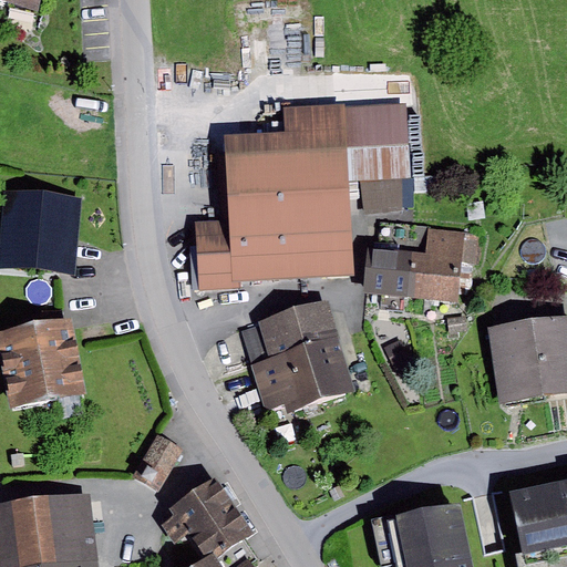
[(0,0),(0,4),(38,12),(40,0),(0,0)]
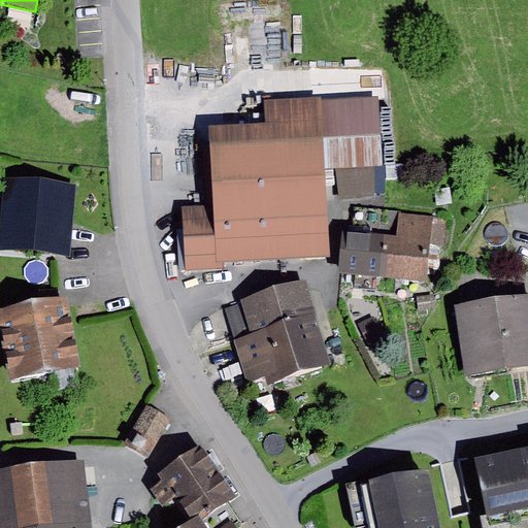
[(213,206),(182,206),(186,272),(225,270),(224,264),(330,259),(325,170),(334,169),(339,201),(376,198),(374,167),(383,168),(378,97),(323,101),(323,98),(264,102),(265,125),(209,127),(213,206)]
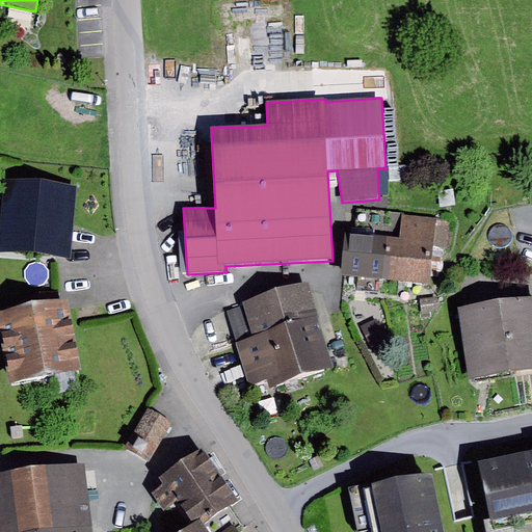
[(76,188),(5,182),(0,243),(0,250),(71,258),(76,188)]
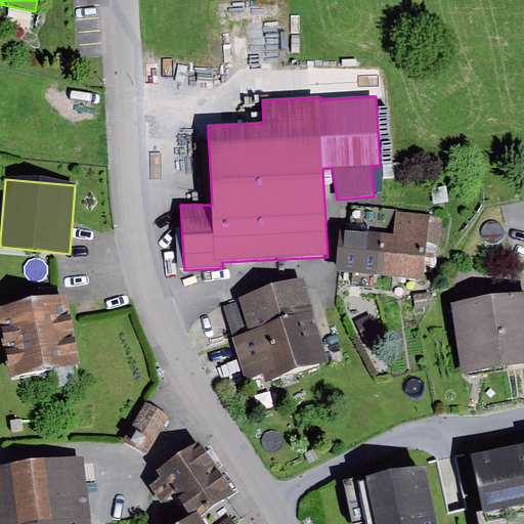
[(440,220),(350,209),(348,230),(339,229),(335,273),(422,281),(426,245),(436,247),(440,220)]
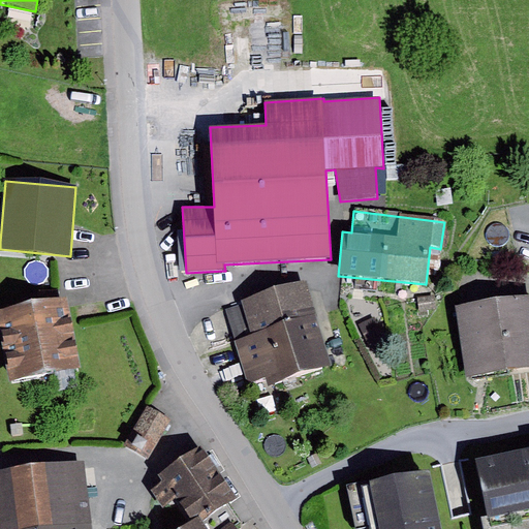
[(308,281),(222,307),(254,396),(334,365),(308,281)]
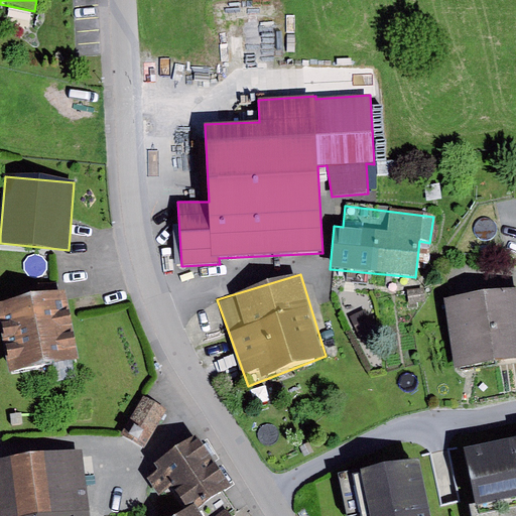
[(424,288),(407,290),(408,303),(425,302),(424,288)]
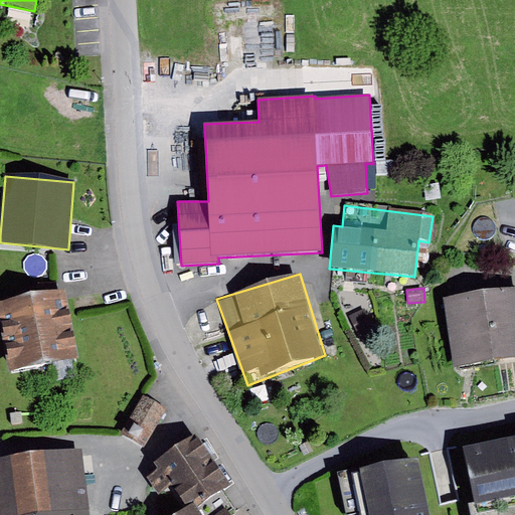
[(514,288),(444,298),(453,368),(514,359),(514,288)]
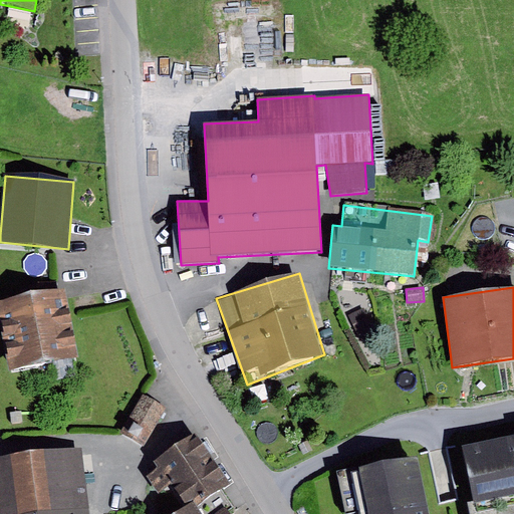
[(64,291),(0,303),(0,324),(8,369),(76,357),(64,291)]
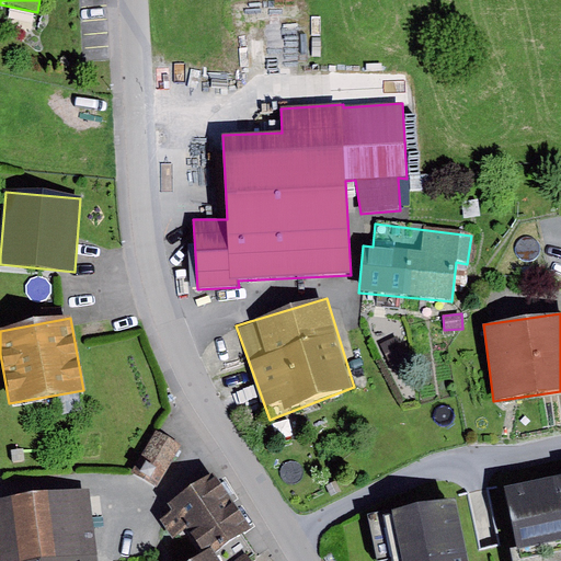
[(397,338),(380,345),(392,369),(409,362),(397,338)]
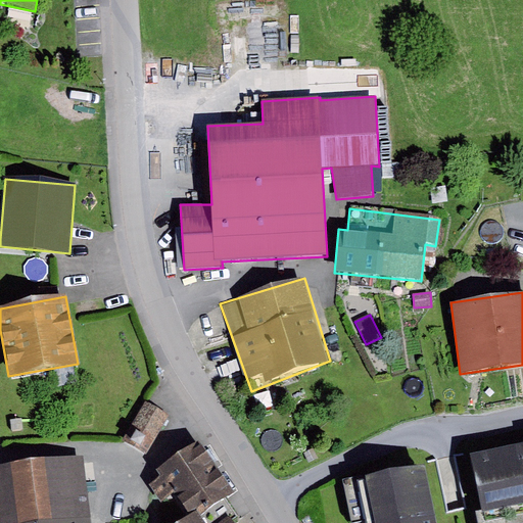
[(169,416),(145,402),(123,441),(146,455),(169,416)]
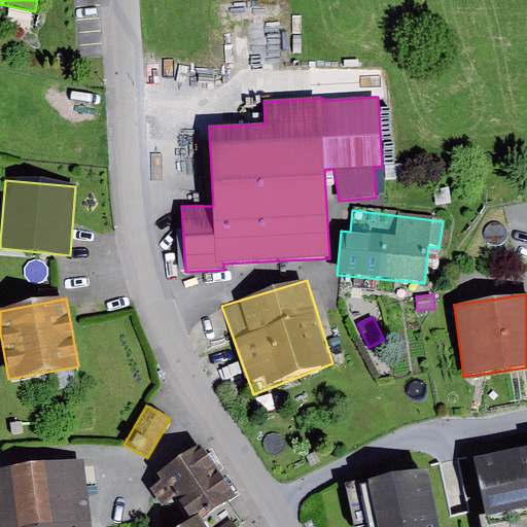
[(240,497),(203,445),(159,476),(163,481),(150,490),(163,506),(175,498),(190,520),(199,515),(207,526),(224,526),(230,524),(238,519),(229,505),(240,497)]
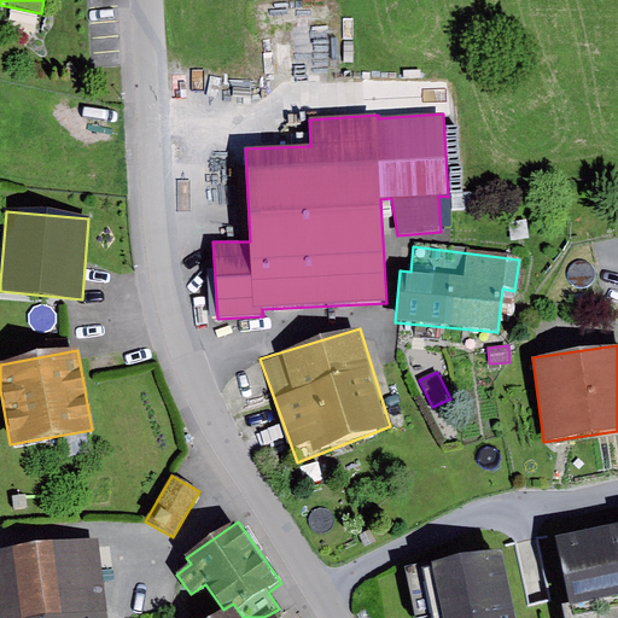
[(617,524),(547,540),(564,617),(617,617),(617,614),(617,608),(617,607),(617,524)]
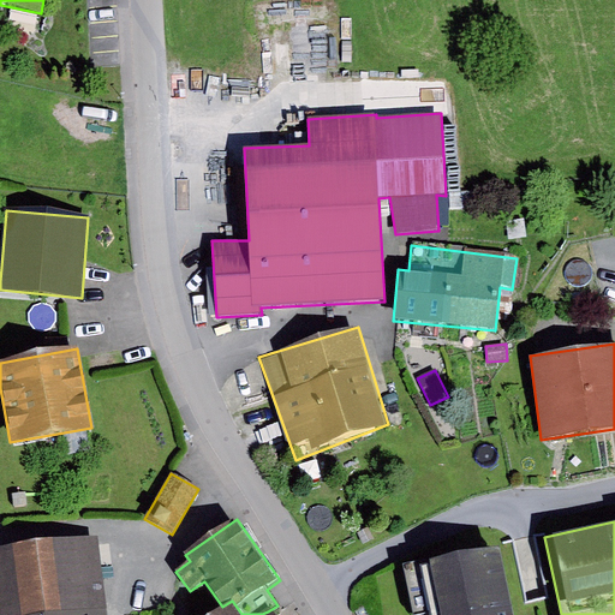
[(96,538),(0,550),(0,614),(89,614),(106,613),(96,538)]
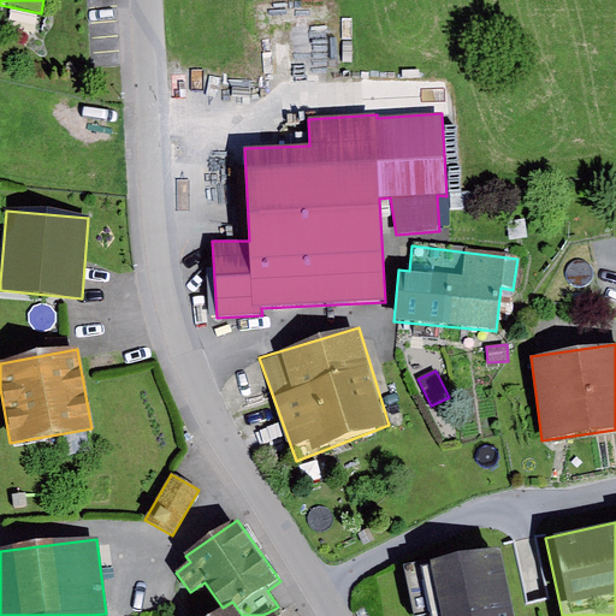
[(509,615),(495,548),(401,567),(410,615),(426,612),(427,615),(509,615)]
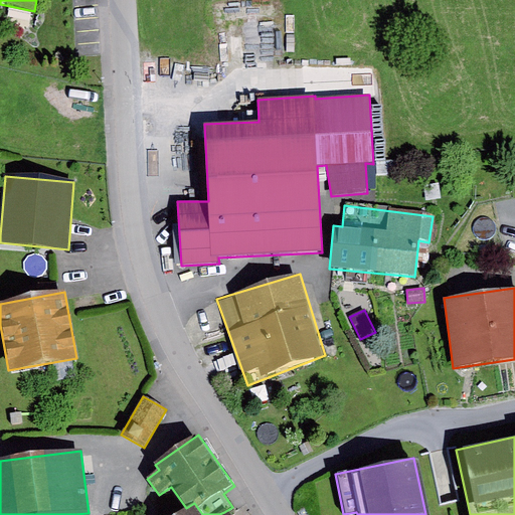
[(226,514),(224,512),(219,514),(202,514),(194,503),(186,508),(176,514),(226,514)]
